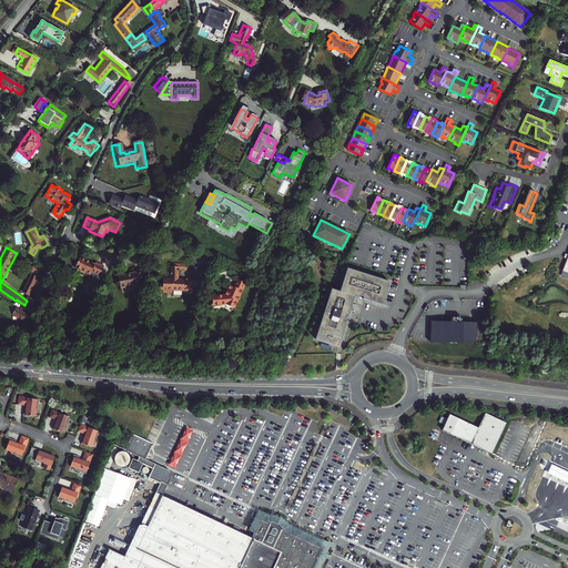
[(77,266),(92,274),(93,272),(94,271),(102,274),(105,266),(98,262),(97,263),(82,256),(77,266)]
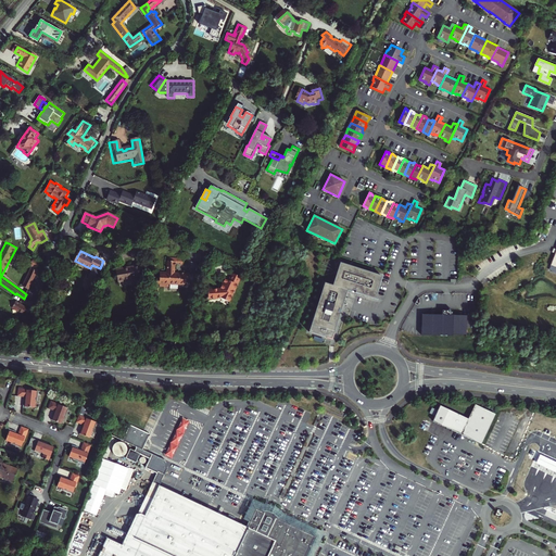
[(40,263),(34,258),(29,264),(33,265),(23,286),(28,289),(38,268),(37,268),(38,266),(39,266),(38,265),(40,263)]
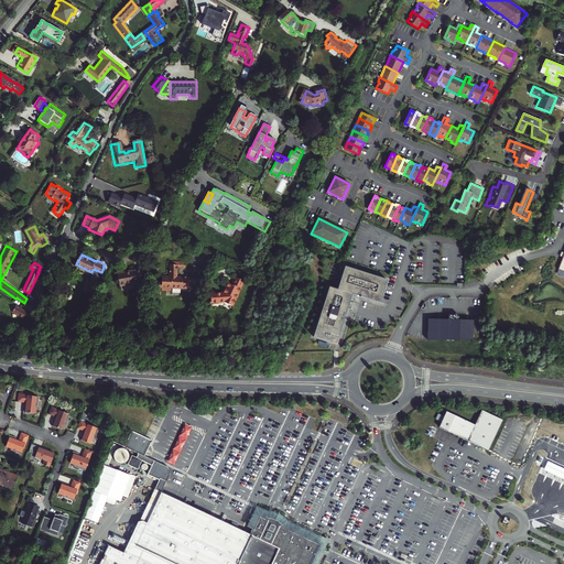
[(172,290),(190,290),(190,284),(193,284),(193,278),(177,278),(177,268),(183,268),(183,269),(186,269),(186,262),(170,263),(170,278),(162,278),(162,284),(159,284),(159,291),(162,291),(162,292),(172,293),(172,290)]
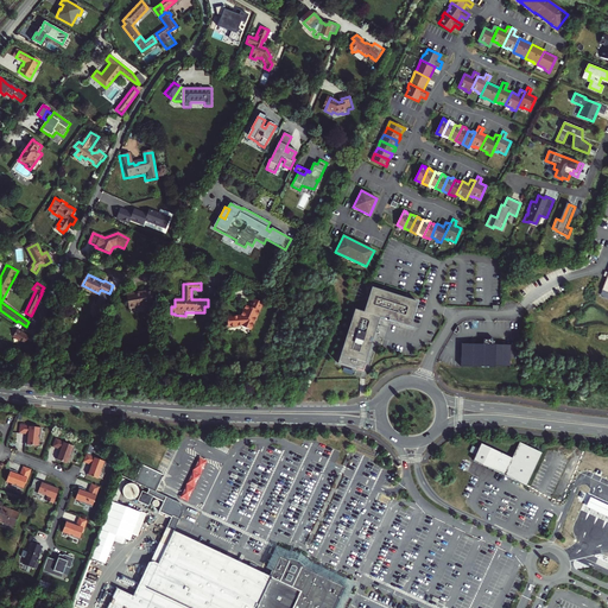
[(354,309),(337,362),(360,371),(362,371),(363,367),(372,342),(369,341),(371,337),(373,339),(379,317),(385,318),(385,317),(388,318),(388,320),(393,322),(410,327),(417,302),(372,287),(363,312),(354,309)]
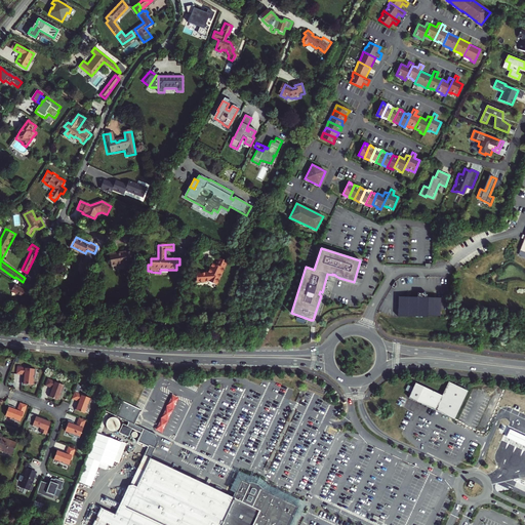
[(127,271),(134,271),(133,260),(138,260),(137,251),(128,252),(128,253),(117,254),(117,253),(111,253),(112,268),(127,267),(127,271)]
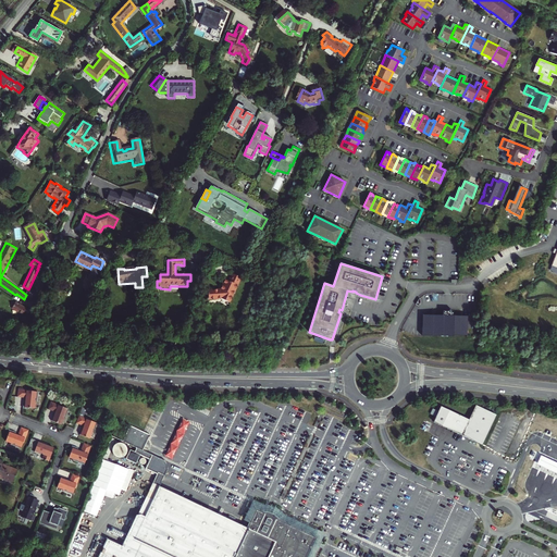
[(222,297),(230,300),(243,276),(233,272),(229,279),(225,277),(221,287),(207,292),(210,300),(222,297)]
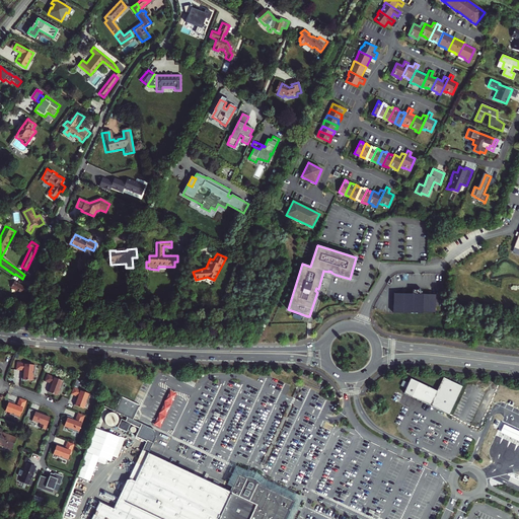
[(12,287),(21,293),(25,287),(15,281),(12,287)]
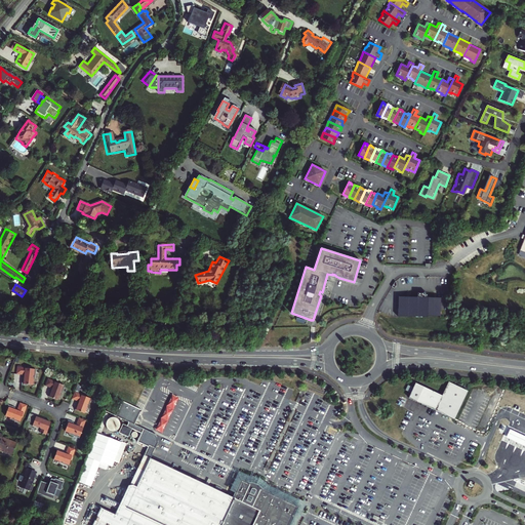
[(396,296),(396,314),(413,315),(413,317),(419,317),(419,315),(422,315),(438,316),(438,298),(425,297),(425,293),(415,292),(415,297),(396,296)]
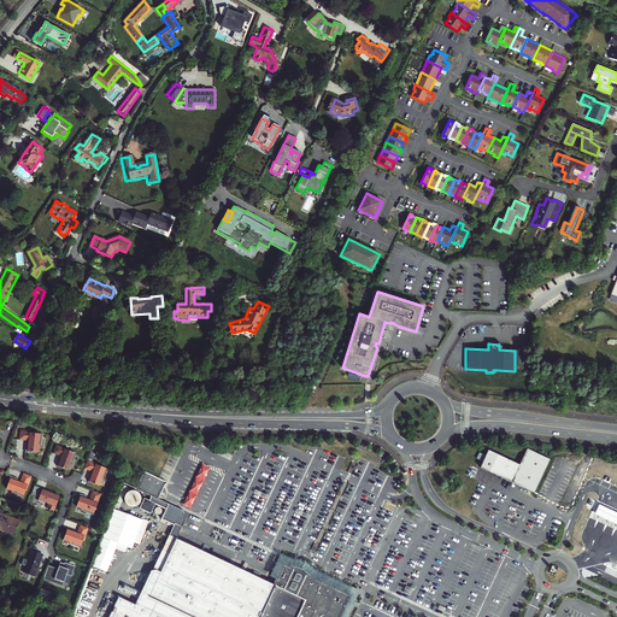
[(35,434),(30,433),(30,432),(19,432),(19,440),(29,441),(28,445),(25,445),(25,452),(29,453),(31,452),(39,452),(39,446),(41,446),(42,434),(35,434)]
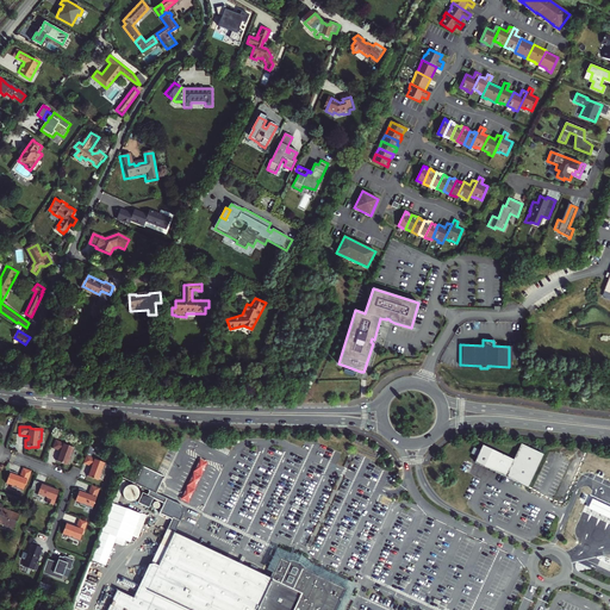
[(63,443),(55,440),(53,448),(61,452),(60,455),(58,454),(56,461),(67,465),(69,459),(70,459),(75,448),(68,446),(63,443)]
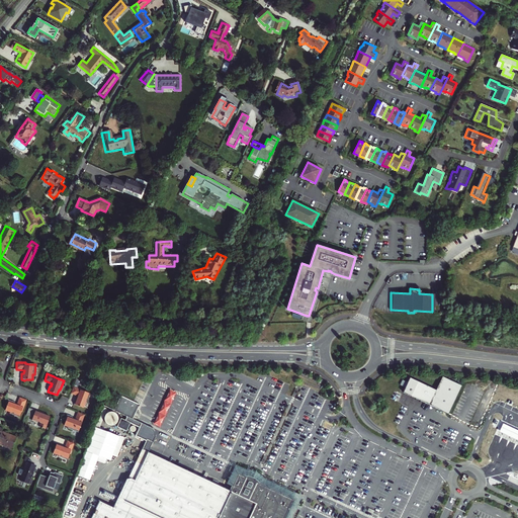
[(408,381),(406,386),(404,392),(438,409),(447,413),(461,385),(443,376),(436,391),(411,377),(408,381)]
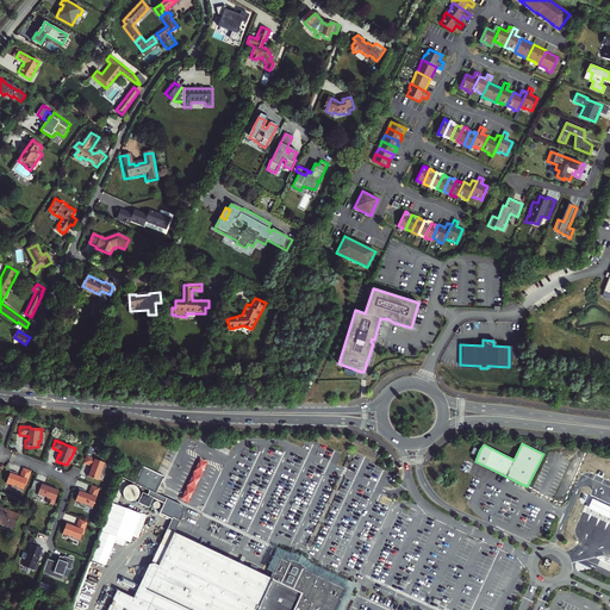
[(89,470),(86,477),(98,480),(100,474),(101,474),(105,464),(99,461),(94,459),(86,455),(83,464),(92,467),(91,471),(89,470)]
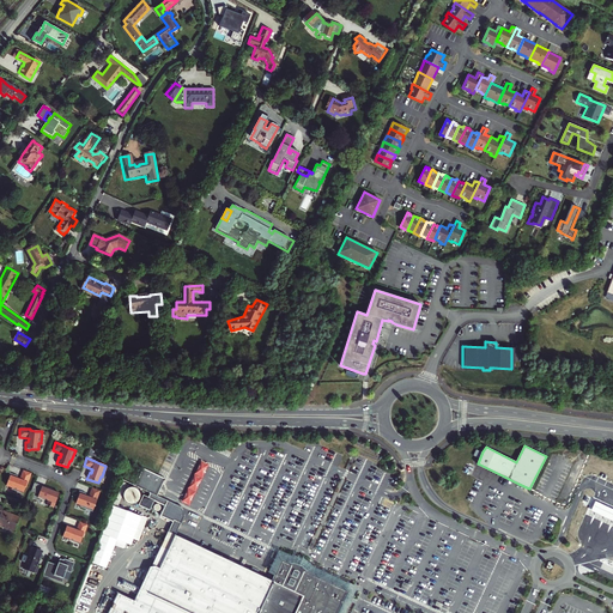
[(184,492),(180,502),(188,507),(193,496),(196,490),(204,475),(208,465),(200,460),(195,472),(188,486),(184,492)]
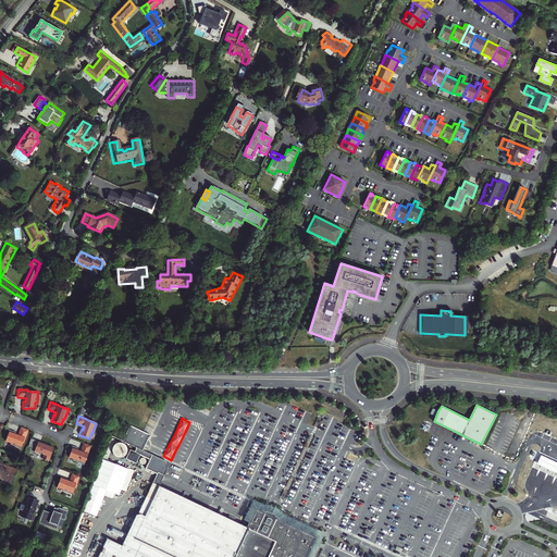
[(556,424),(556,423),(552,421),(549,426),(546,432),(553,435),(555,429),(556,424)]
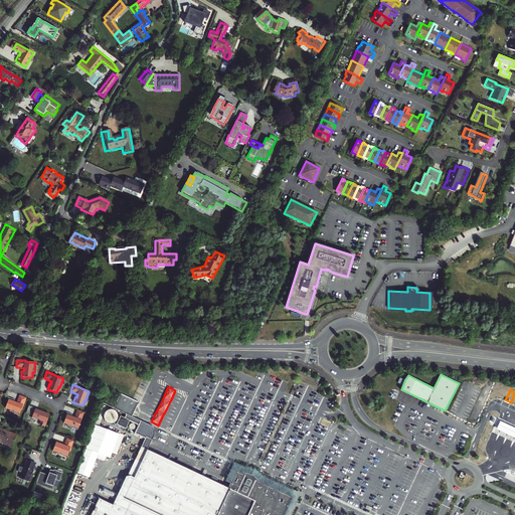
[(21,408),(23,404),(24,404),(27,397),(20,394),(17,401),(14,400),(15,399),(8,396),(7,400),(8,401),(5,407),(10,408),(10,410),(20,414),(21,408)]
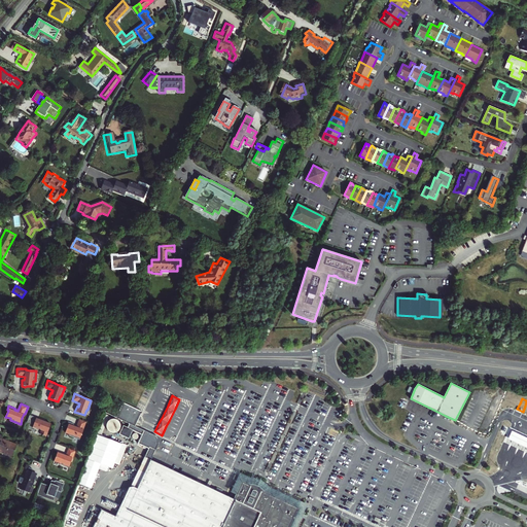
[(138,421),(142,412),(136,410),(123,403),(116,418),(130,424),(135,426),(137,422),(138,421)]
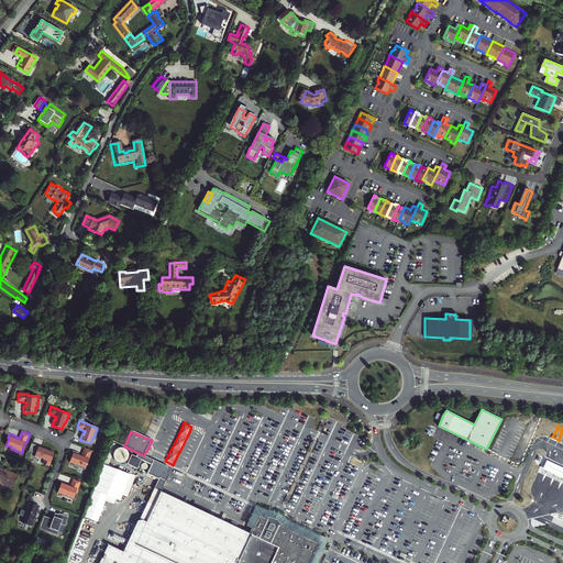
[(102,464),(108,465),(116,443),(111,442),(102,464)]
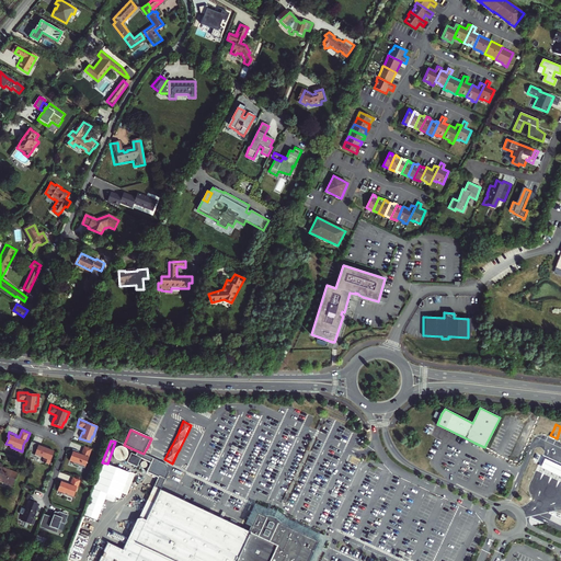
[(39,444),(32,442),(29,449),(36,451),(35,455),(38,457),(41,456),(45,457),(43,461),(46,462),(45,462),(47,464),(49,464),(55,450),(50,449),(38,445),(39,444)]
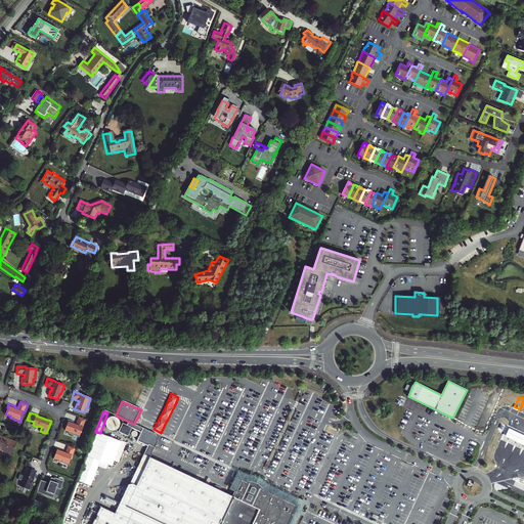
[(86,420),(79,417),(76,425),(73,424),(74,422),(68,420),(67,424),(67,425),(64,431),(69,432),(70,432),(69,434),(79,437),(86,420)]
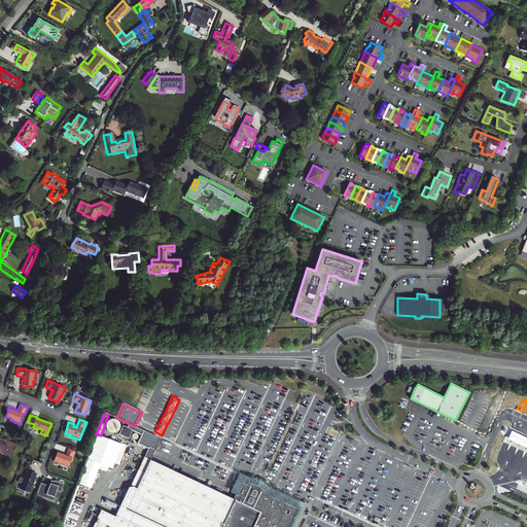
[(112,419),(109,419),(107,421),(106,423),(105,426),(106,428),(108,430),(110,432),(112,432),(115,432),(117,430),(119,428),(119,425),(118,423),(117,420),(115,419),(112,419)]
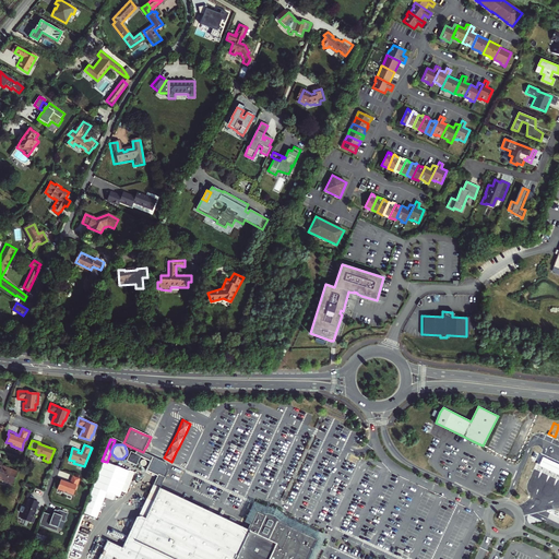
[(158,474),(165,477),(168,471),(166,463),(143,452),(138,450),(135,454),(130,452),(126,460),(135,465),(140,456),(151,461),(146,471),(157,476),(158,474)]
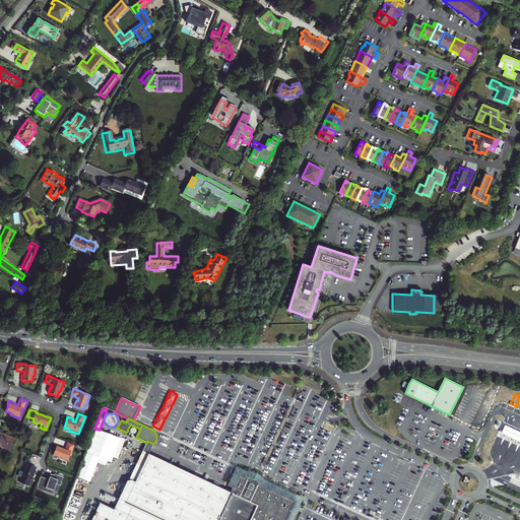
[(519,431),(518,430),(498,420),(495,428),(514,437),(519,440),(519,431)]
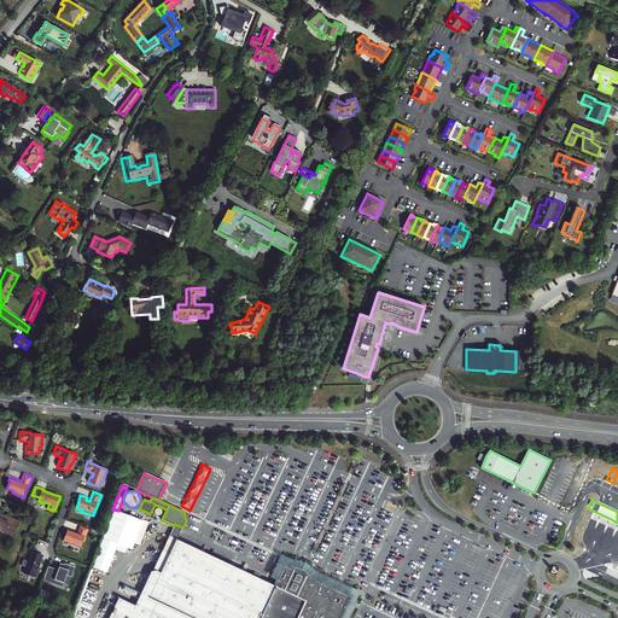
[(92,566),(108,572),(118,543),(132,548),(143,520),(118,511),(112,509),(103,537),(92,566)]
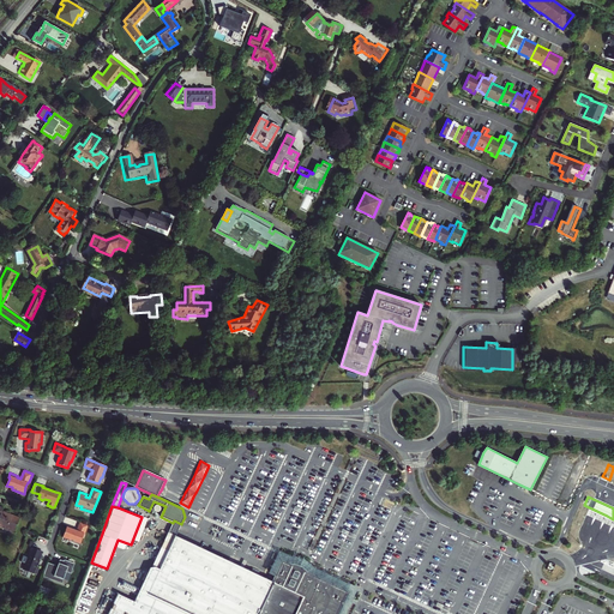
[(4,517),(0,527),(17,533),(22,519),(6,512),(7,510),(4,509),(0,516),(4,517)]
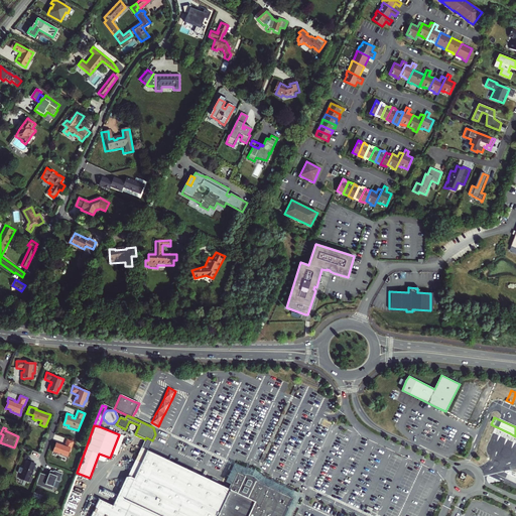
[(136,460),(141,463),(147,450),(152,440),(146,437),(145,439),(136,460)]
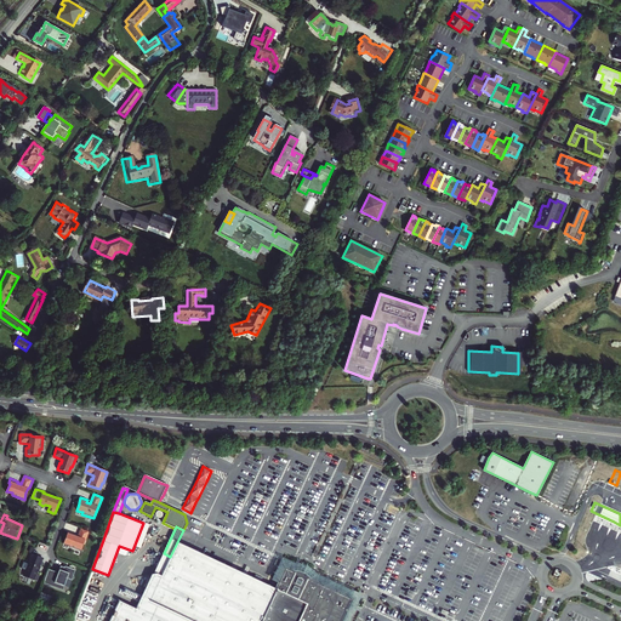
[(90,531),(81,528),(78,537),(74,536),(75,534),(67,531),(66,536),(66,539),(63,546),(69,547),(68,550),(80,553),(85,541),(86,541),(90,531)]
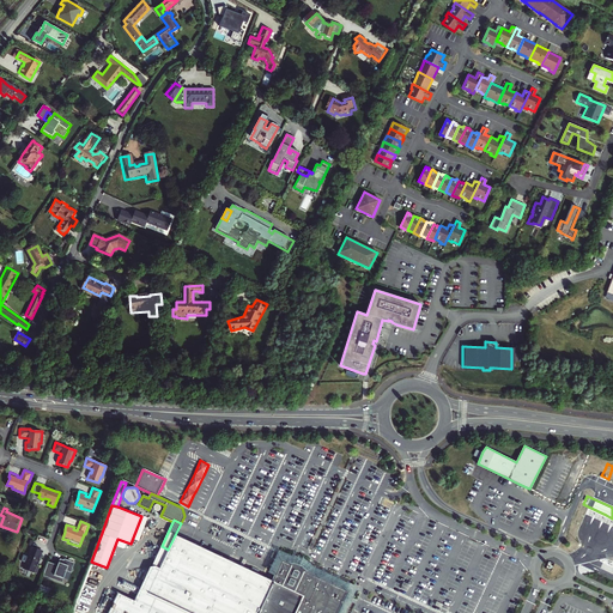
[(337,612),(347,590),(322,578),(321,581),(320,580),(321,577),(304,570),(293,590),(284,587),(293,565),(280,558),(273,576),(272,578),(277,580),(272,581),(231,562),(175,535),(168,550),(162,546),(153,565),(150,566),(134,601),(117,593),(108,612),(337,612)]
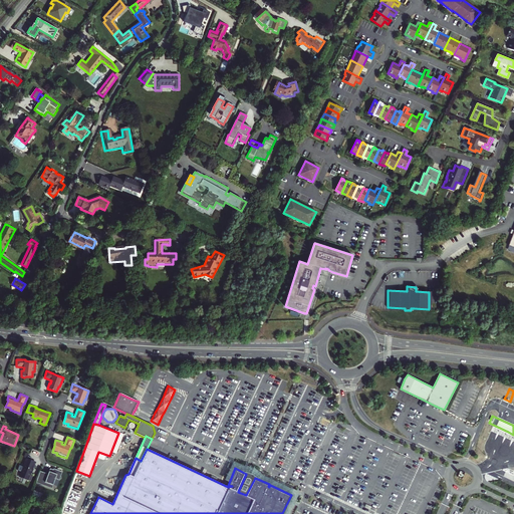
[(27,459),(26,459),(21,473),(22,473),(21,478),(31,482),(33,475),(31,474),(33,469),(37,468),(34,462),(31,461),(32,459),(28,457),(27,459)]
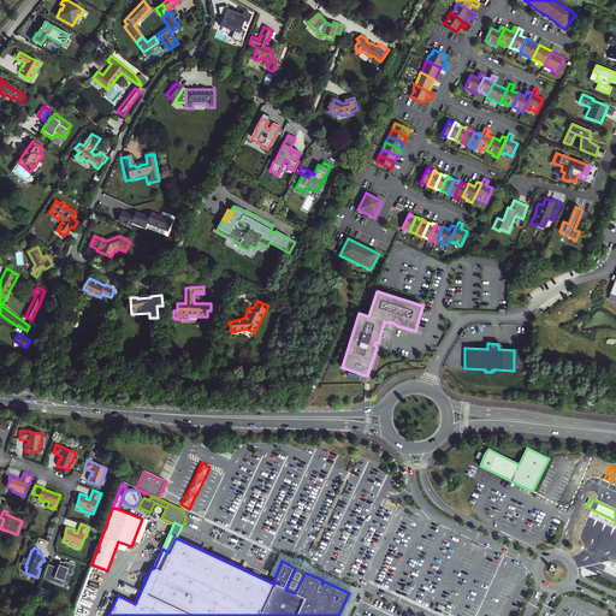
[(270,576),(274,579),(282,561),(295,568),(301,569),(306,573),(349,593),(355,588),(315,569),(312,567),(309,563),(306,561),(302,558),(297,558),(291,557),(280,552),(270,576)]
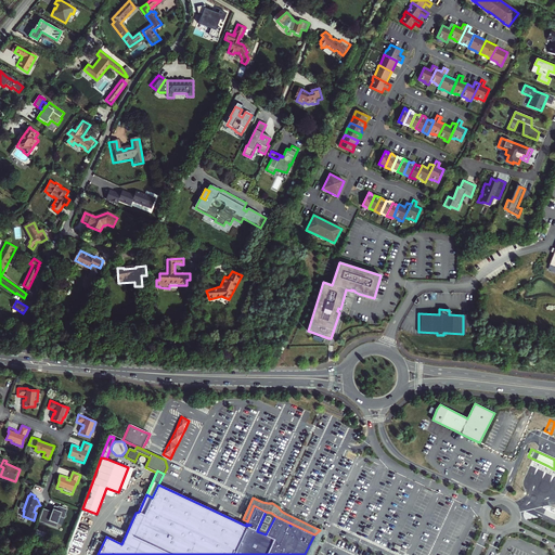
[(51,517),(42,514),(39,521),(56,527),(61,517),(64,518),(68,510),(59,506),(57,506),(54,505),(51,517)]
